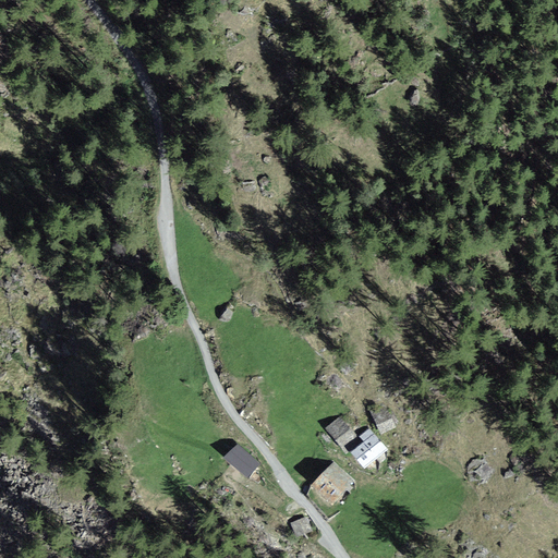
[(385,403),(370,411),(380,435),(397,427),(385,403)]
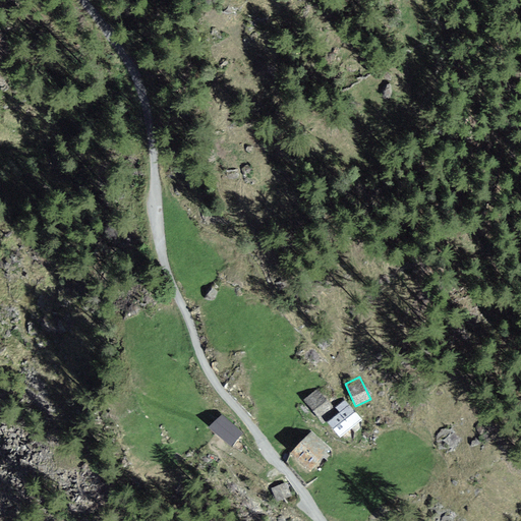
[(317,389),(304,399),(319,418),(333,407),(317,389)]
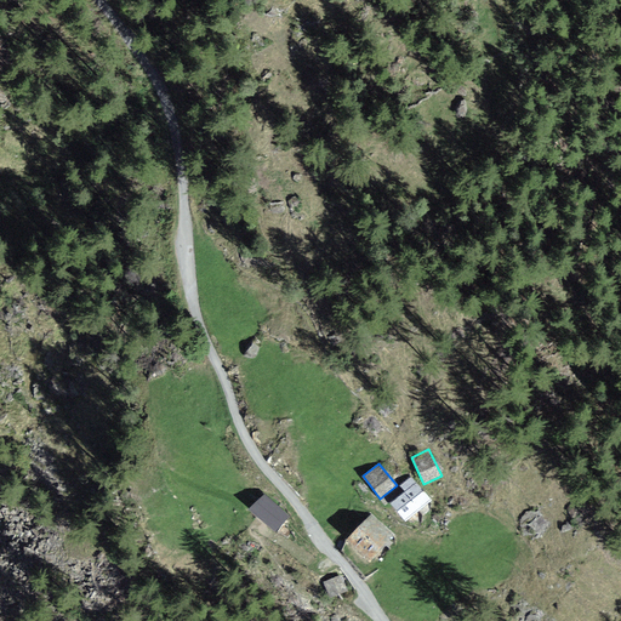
[(432,500),(411,476),(400,485),(405,491),(391,503),(406,522),(432,500)]
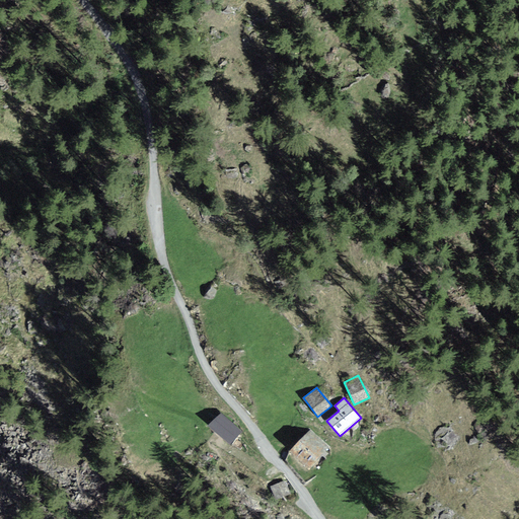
[(238,432),(220,414),(206,427),(224,445),(238,432)]
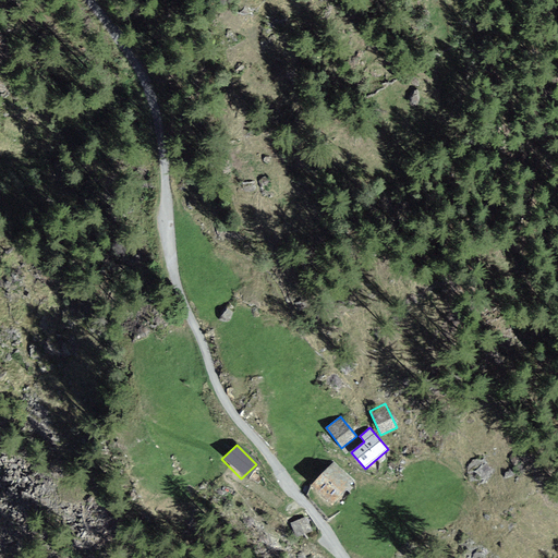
[(332,464),(307,485),(327,507),(352,484),(332,464)]
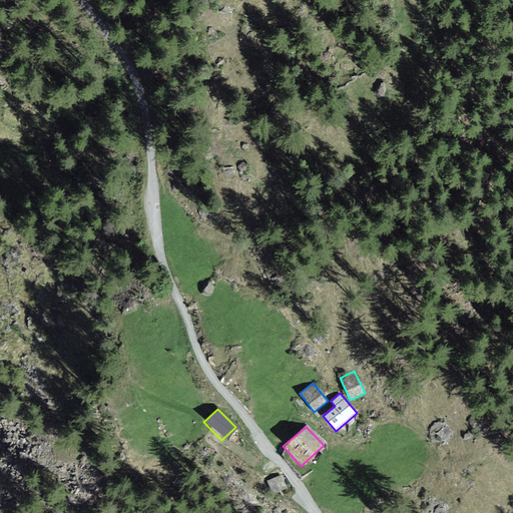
[(279,477),(263,482),(267,494),(283,489),(279,477)]
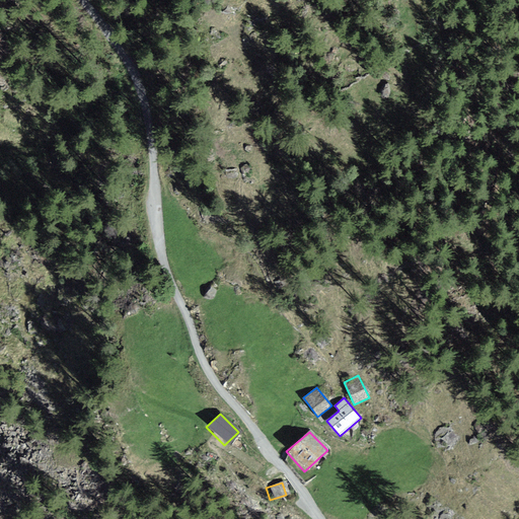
All buildings are outlined.
